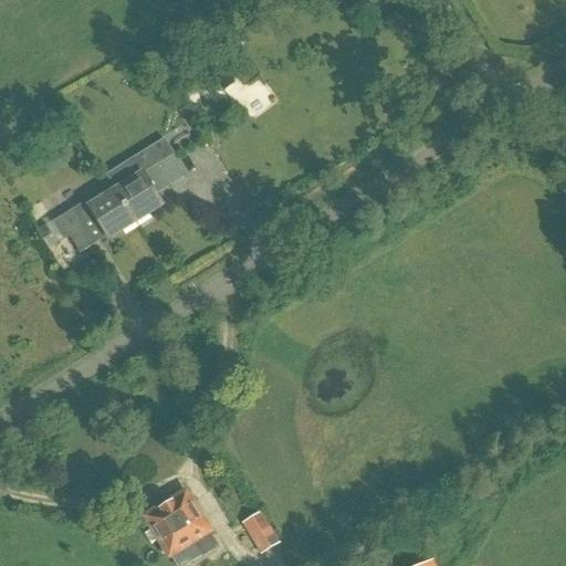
[(231,80),(237,76),(229,66),(212,77),(222,91),(233,83),(231,80)]
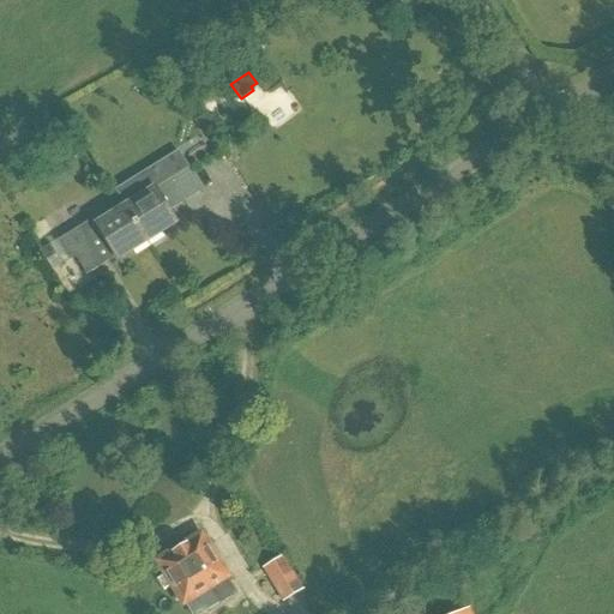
[(178,149),(116,187),(127,205),(149,240),(176,223),(170,212),(204,191),(190,167),(178,149)]
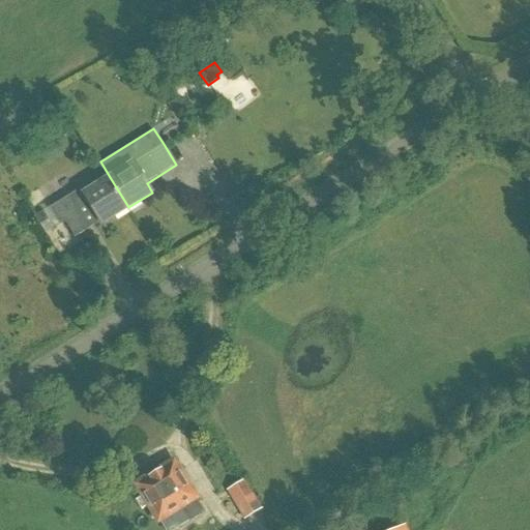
[(82,186),(51,207),(60,223),(63,221),(75,238),(99,222),(100,225),(128,207),(110,177),(86,193),(83,187),(82,186)]
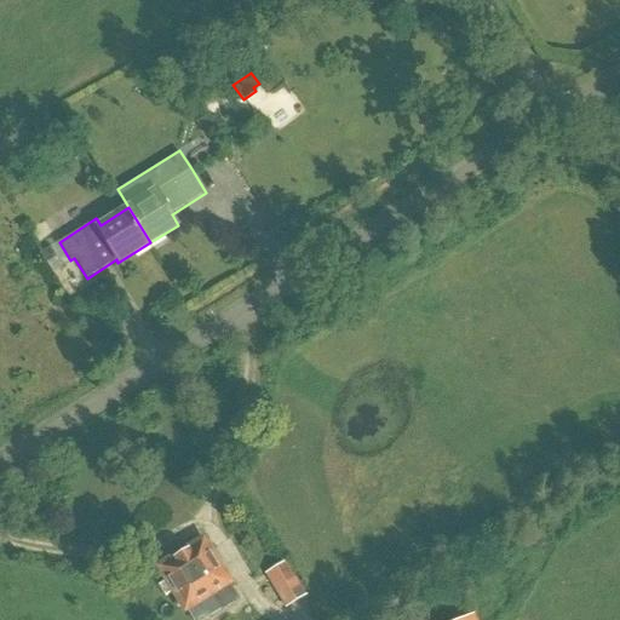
[(39,254),(45,263),(55,257),(50,248),(39,254)]
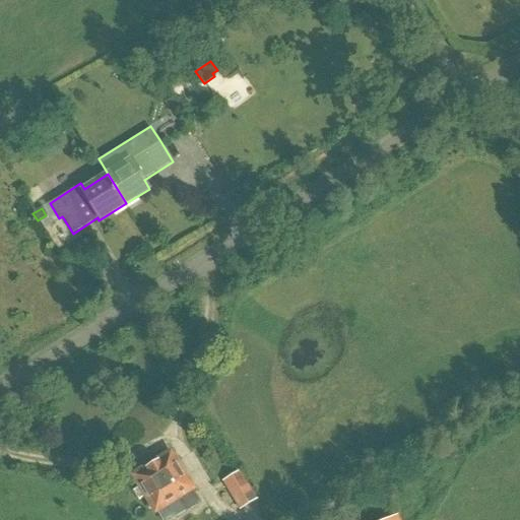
[(201,503),(193,489),(172,453),(135,475),(156,511),(177,499),(185,513),(201,503)]
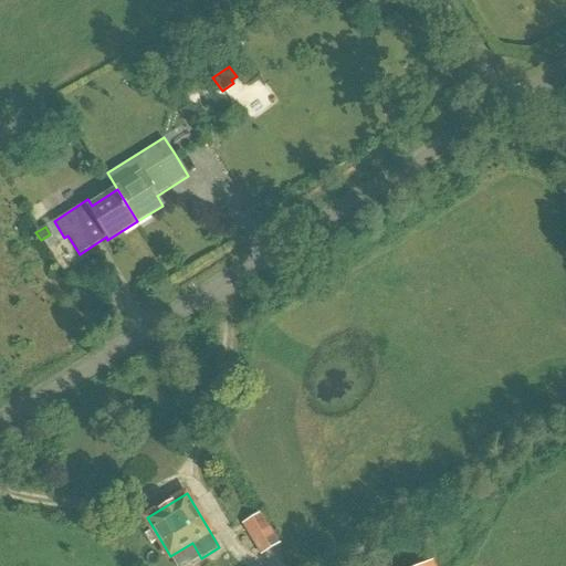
[(260,556),(280,544),(262,512),(242,523),(260,556)]
